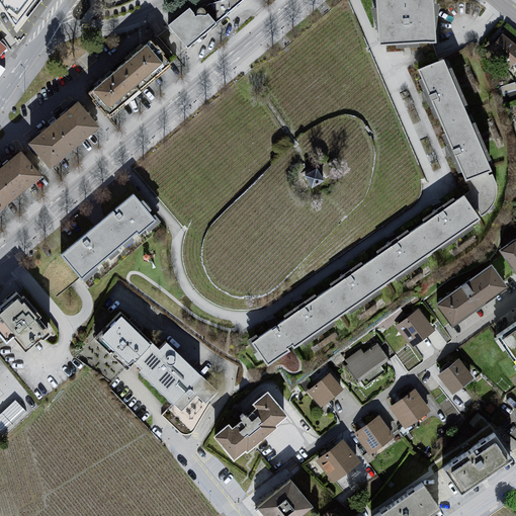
[(0,0),(0,11),(19,35),(52,0),(0,0)]
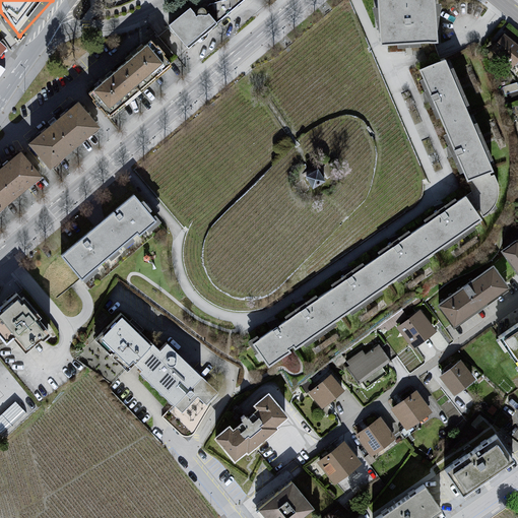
[(192,9),(171,27),(190,51),(248,0),(231,0),(212,7),(209,13),(208,12),(206,10),(204,10),(201,11),(200,13),(200,15),(197,16),(192,9)]
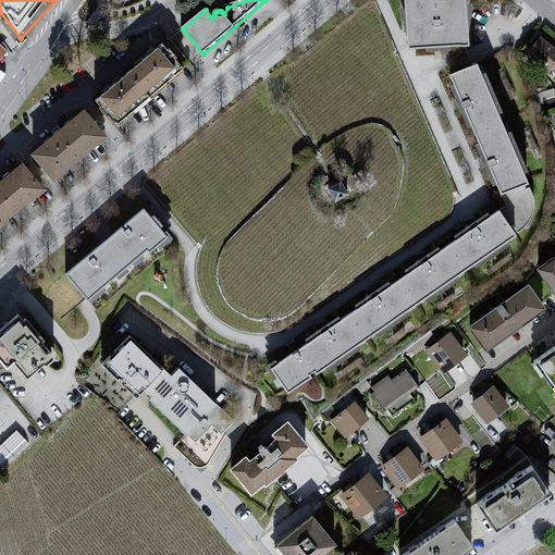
[(467,0),(405,0),(408,46),(470,42),(467,0)]
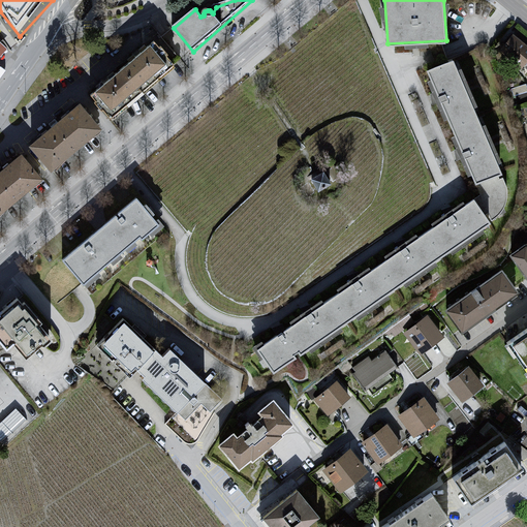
[(526,44),(515,35),(500,53),(523,71),(526,67),(526,44)]
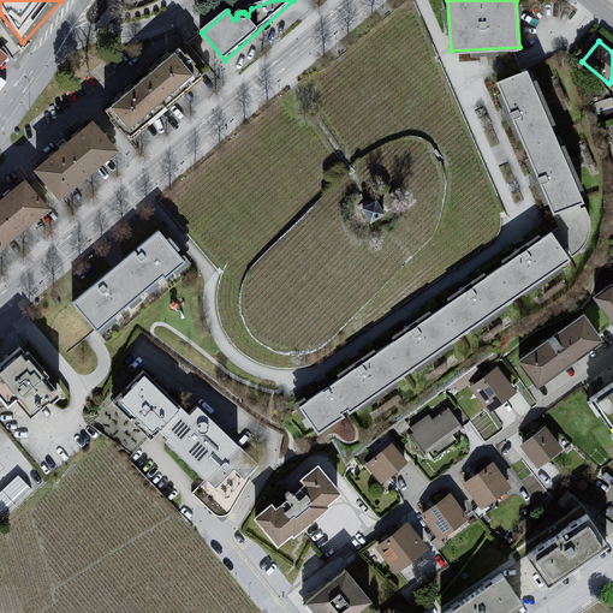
[(185,48),(108,109),(131,143),(207,78),(185,48)]
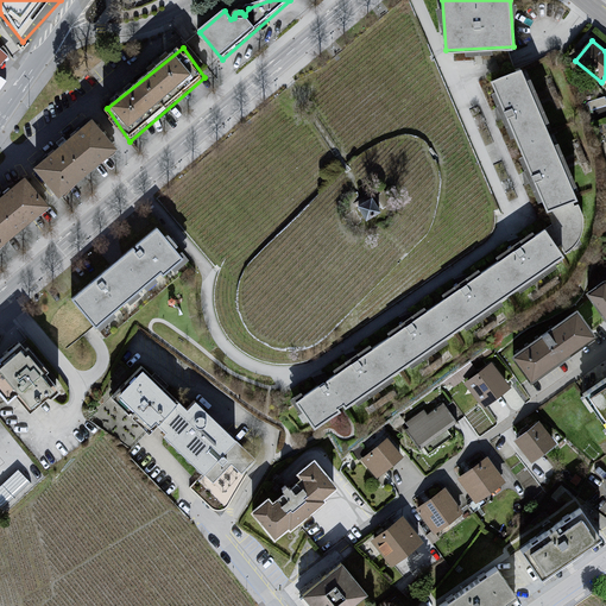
[(543,229),(295,403),(314,430),(561,256),(569,252),(575,245),(581,238),(584,229),(582,221),(581,214),(576,200),(521,70),(490,82),(547,213),(549,220),(548,225),(545,229),(543,229)]
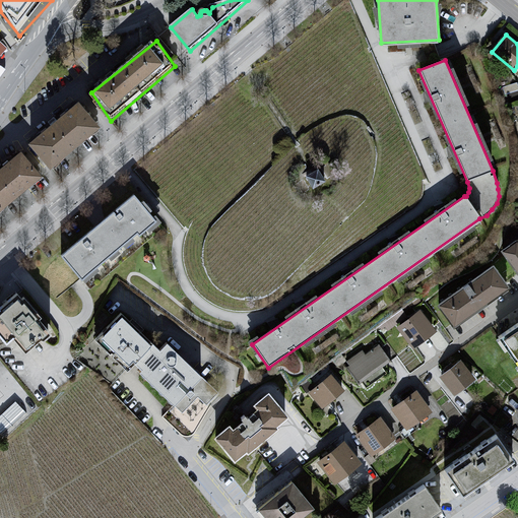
[(27,144),(51,170),(98,130),(77,104),(27,144)]
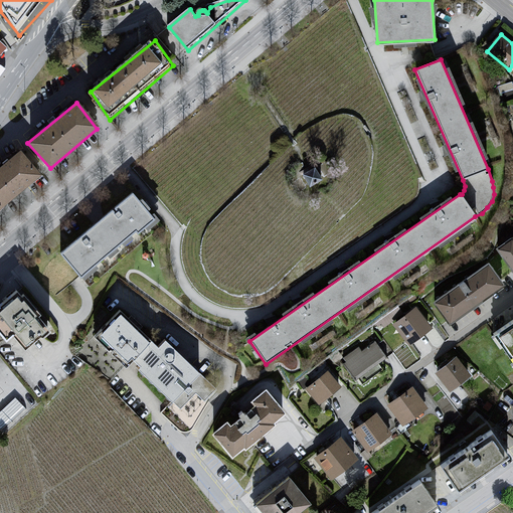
[(22,154),(0,171),(0,209),(41,176),(22,154)]
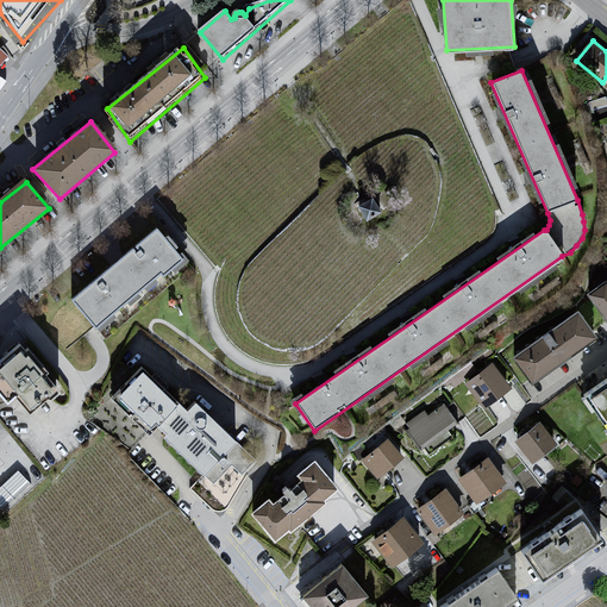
[(374,199),(360,207),(368,224),(383,216),(374,199)]
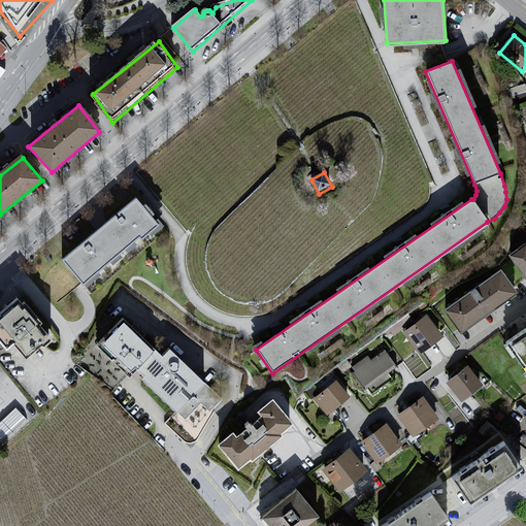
[(133,199),(62,259),(80,283),(156,224),(133,199)]
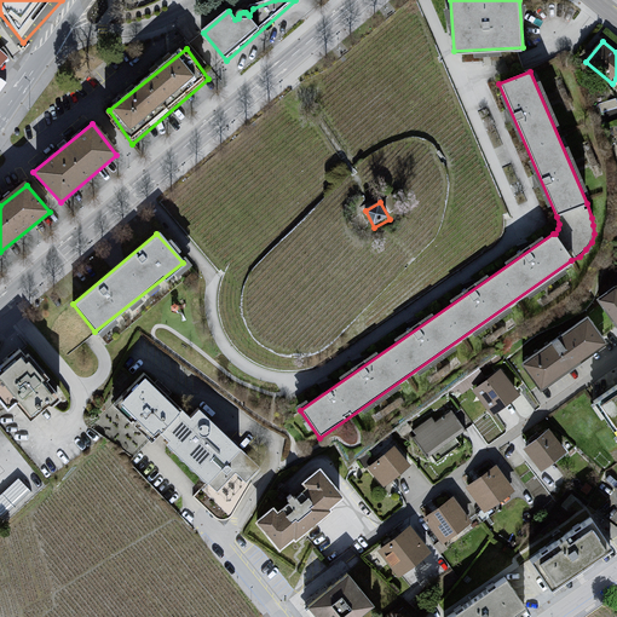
[(616,286),(595,299),(616,326),(616,286)]
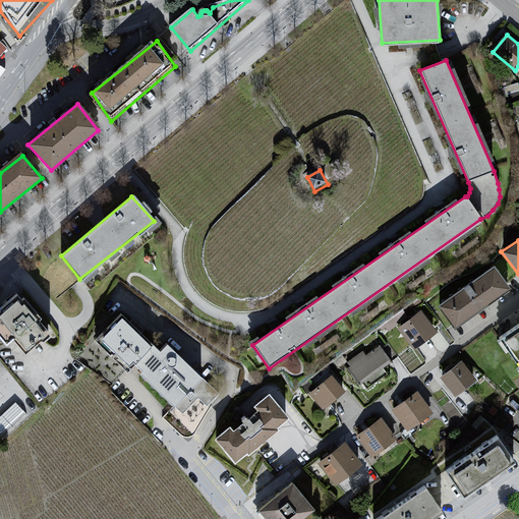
[(509,289),(494,268),(438,307),(455,328),(509,289)]
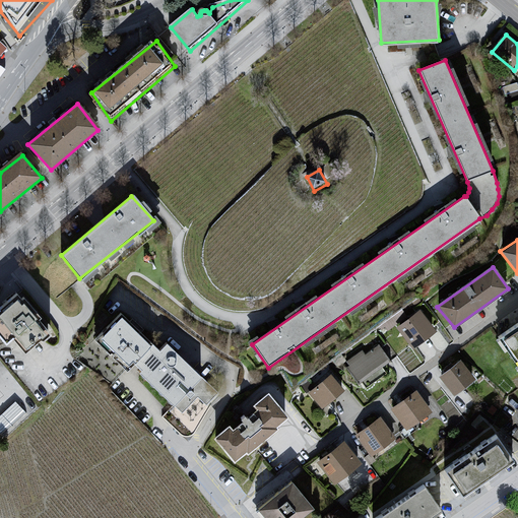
[(21,296),(0,312),(0,321),(23,353),(51,335),(21,296)]
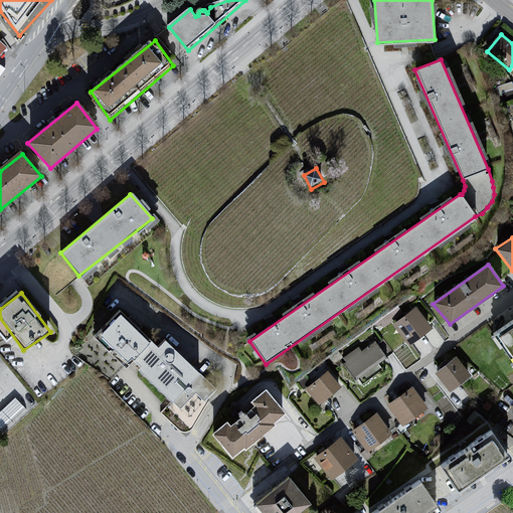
[(414,311),(393,328),(408,347),(432,331),(414,311)]
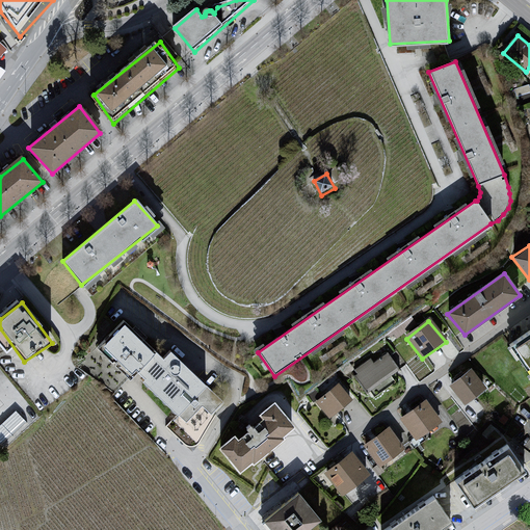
[(138,372),(157,352),(125,322),(102,346),(131,373),(136,368),(138,372)]
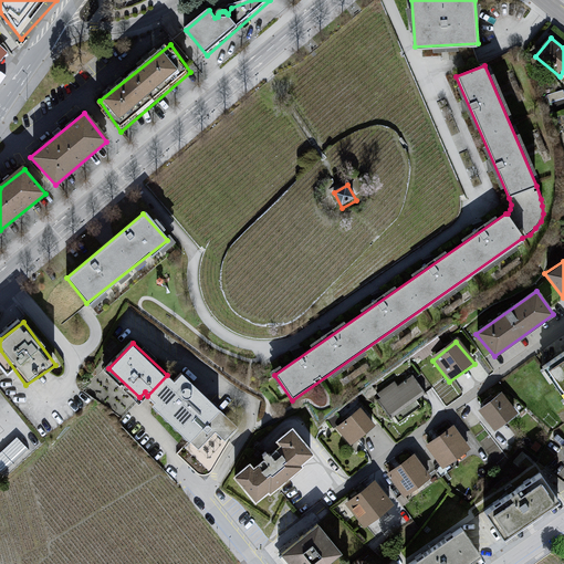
[(563,358),(546,371),(563,396),(563,358)]
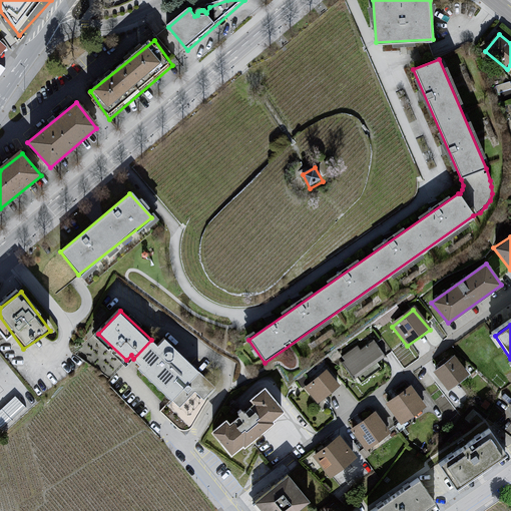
[(157,348),(151,340),(133,359),(139,366),(136,369),(188,419),(215,391),(164,340),(157,348)]
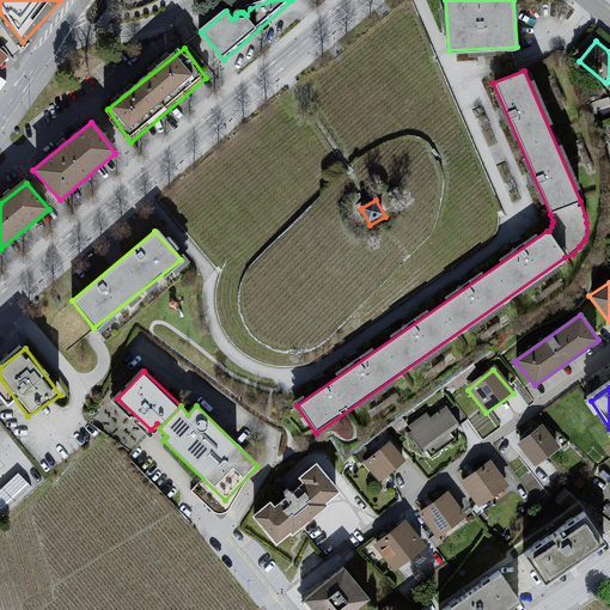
[(427,415),(409,431),(422,456),(457,427),(446,410),(432,421),(427,415)]
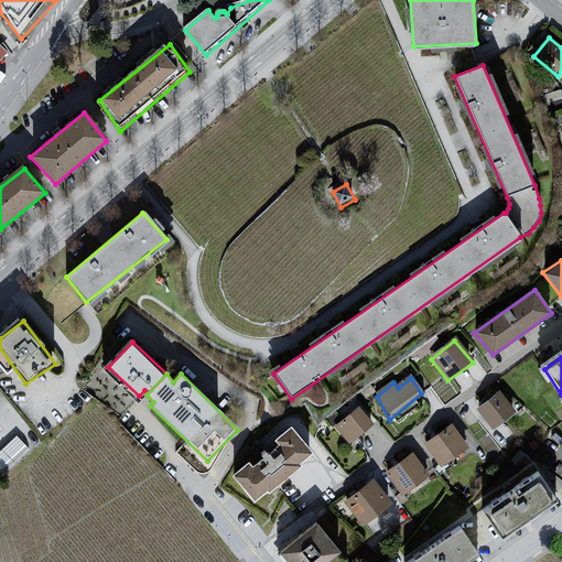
[(499,395),(476,411),(495,432),(517,414),(499,395)]
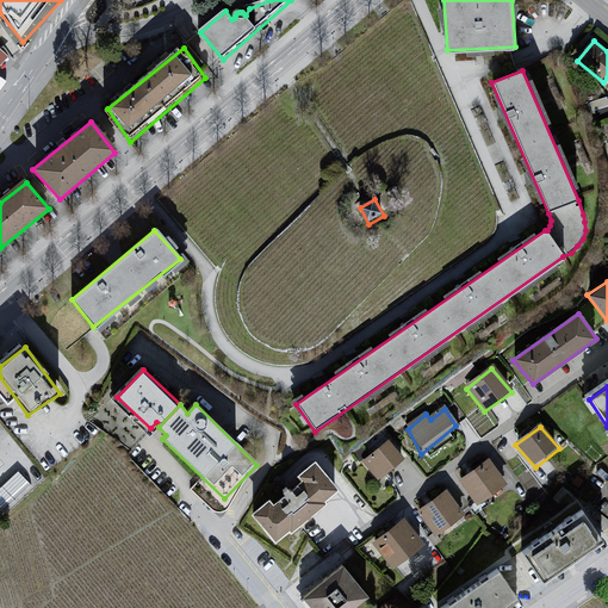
[(405,461),(389,442),(363,465),(378,484),(405,461)]
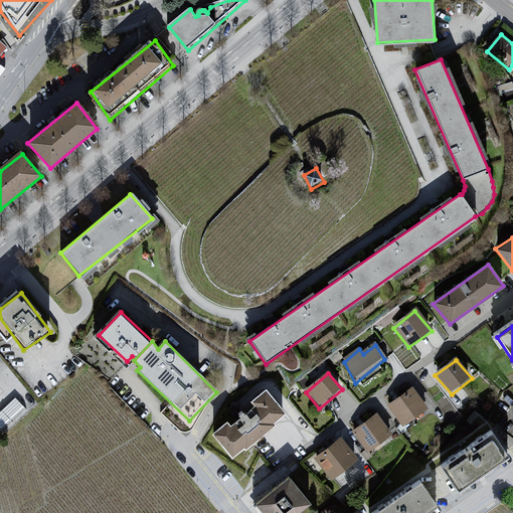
[(412,390),(386,408),(402,429),(426,411),(412,390)]
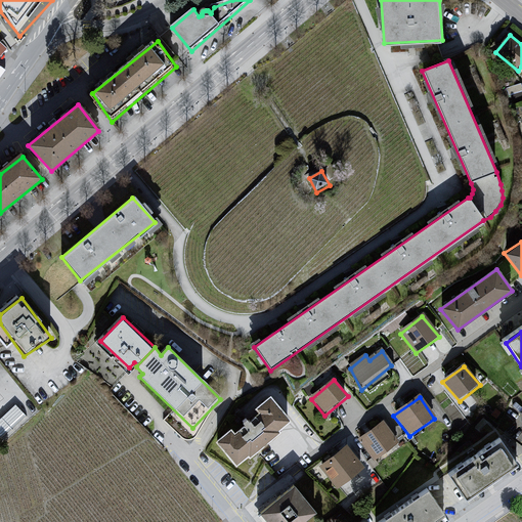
[(229,431),(215,443),(235,468),(248,457),(289,422),(269,398),(255,410),(259,415),(237,435),(234,436),(229,431)]
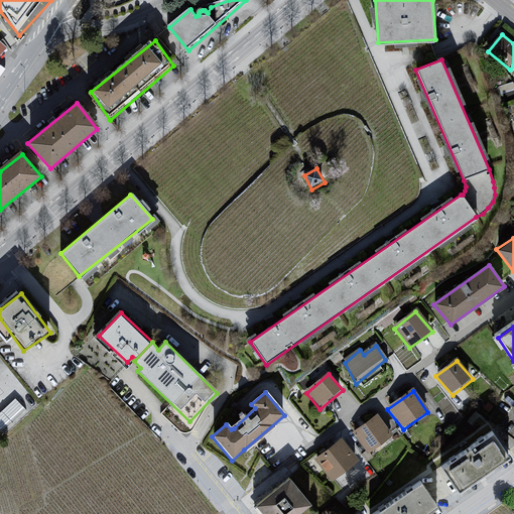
[(0,429),(25,407),(17,399),(0,414),(0,429)]
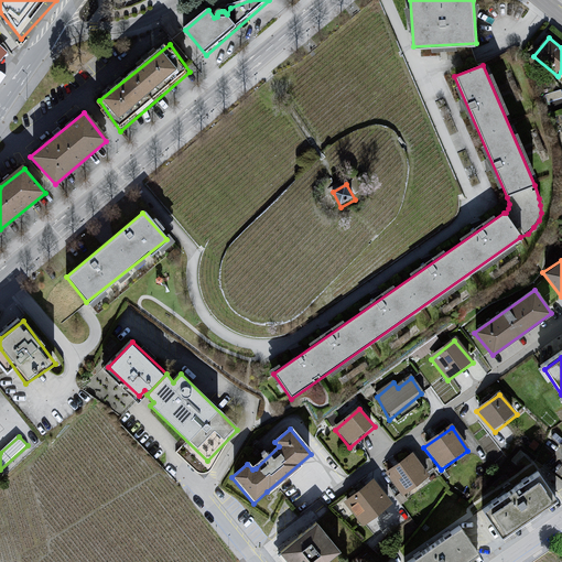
[(413,456),(386,476),(403,498),(428,478),(413,456)]
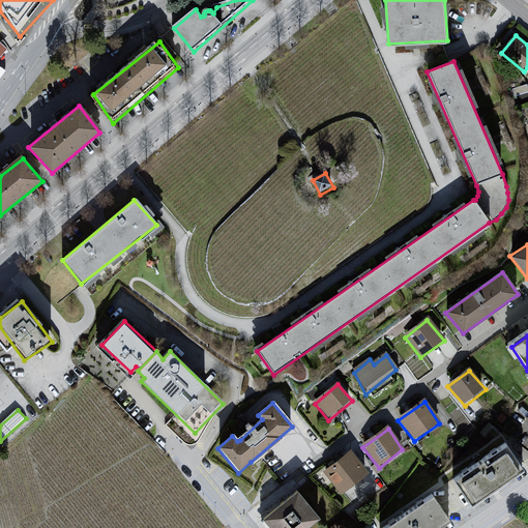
[(506,446),(455,481),(472,506),(522,471),(506,446)]
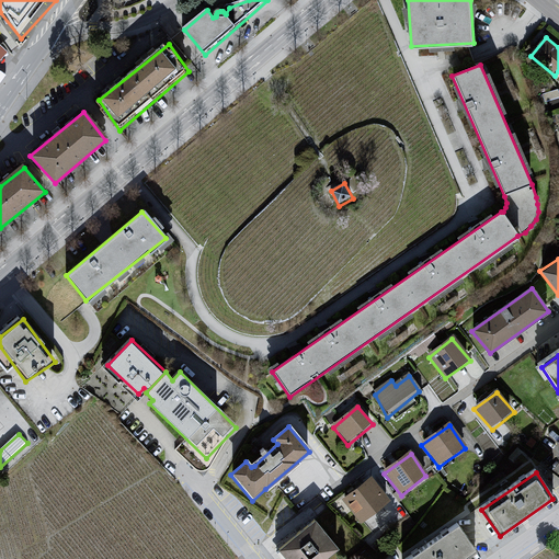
[(372,480),(341,503),(361,527),(390,503),(372,480)]
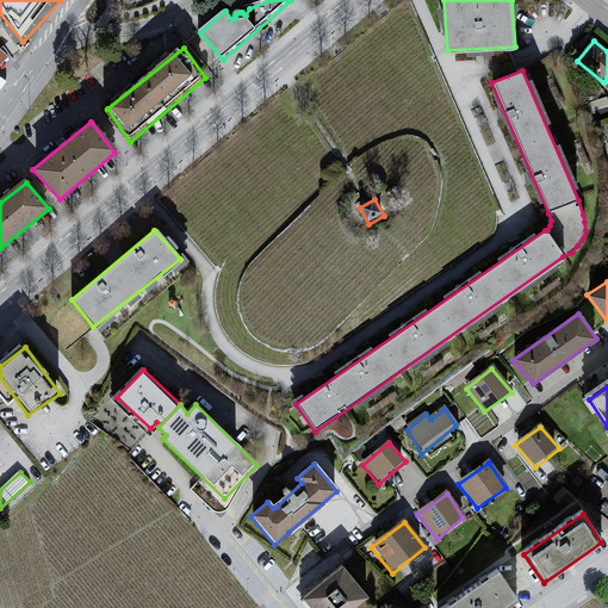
[(342,569),(303,600),(309,607),(355,607),(367,599),(342,569)]
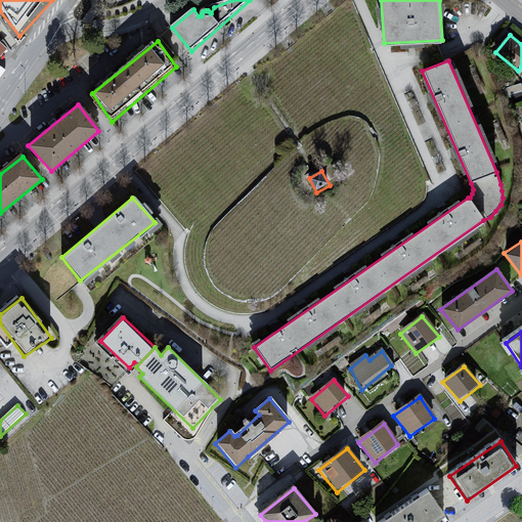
[(428,490),(382,521),(432,521),(443,514),(428,490)]
